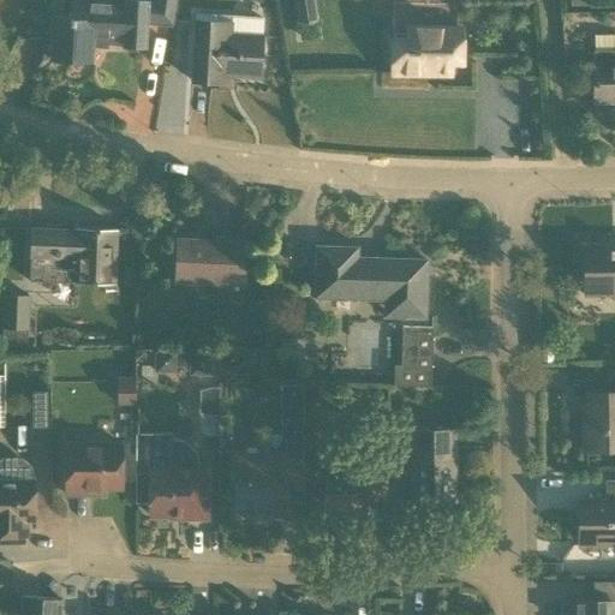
[(53,17),(51,59),(90,61),(91,39),(107,40),(107,45),(123,46),(144,47),(145,25),(172,27),(177,0),(154,0),(155,1),(149,0),(143,0),(125,0),(126,3),(89,0),(72,0),(71,15),(71,18),(53,17)]
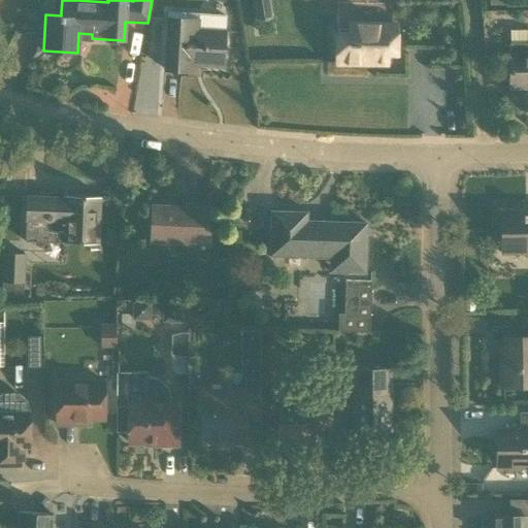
[(251,0),(255,23),(272,20),(269,0),(251,0)]
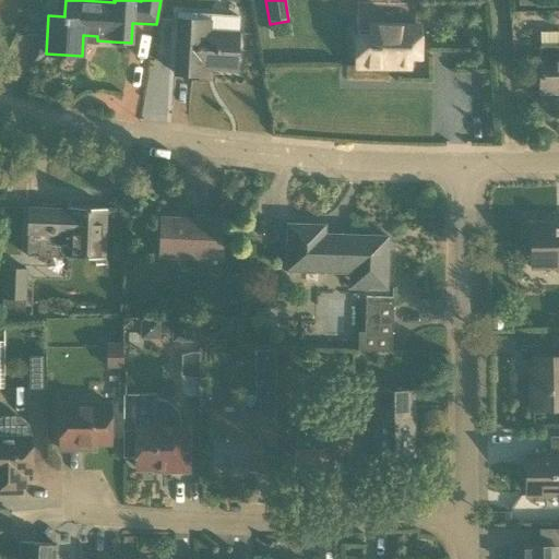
[(178,20),(175,74),(200,75),(201,64),(214,66),(213,70),(236,71),(238,34),(239,16),(195,13),(195,20),(178,19),(178,20)]
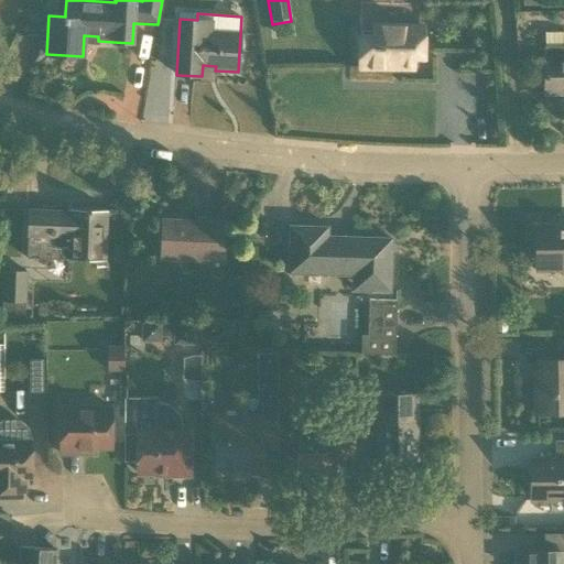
[(361,34),(360,67),(370,67),(370,69),(383,69),(383,67),(392,67),(392,65),(401,65),(401,67),(412,68),(413,50),(423,50),(422,29),(422,28),(375,26),(375,35),(361,34)]
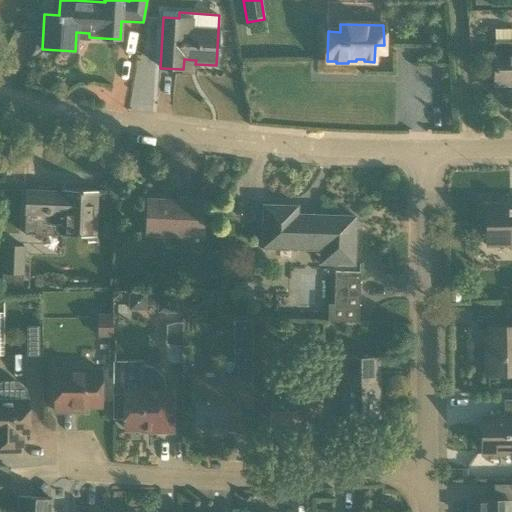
[(511,42),(494,42),(494,54),(495,85),(511,84),(511,42)]
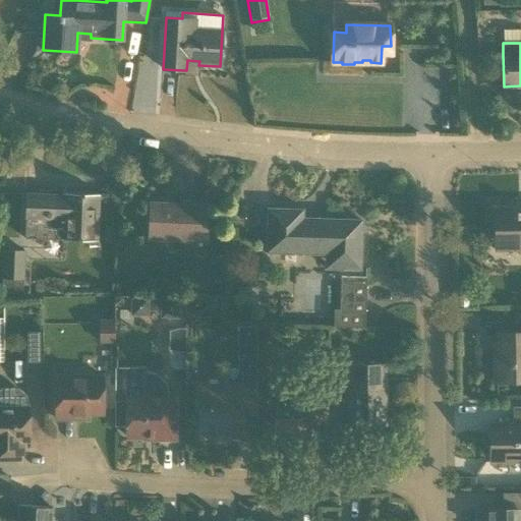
[(26,208),(26,238),(71,239),(99,241),(99,195),(100,195),(100,194),(92,194),(63,193),(63,195),(50,194),(36,194),(26,193),(26,208)]
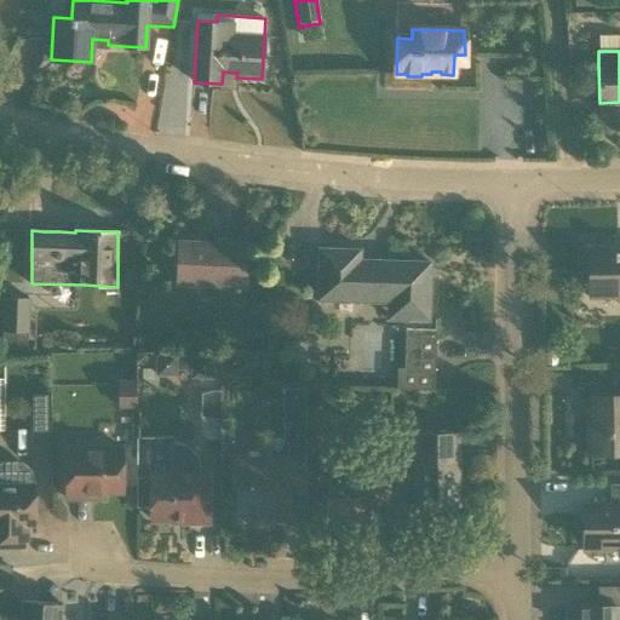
[(178,244),(177,282),(245,286),(247,247),(178,244)]
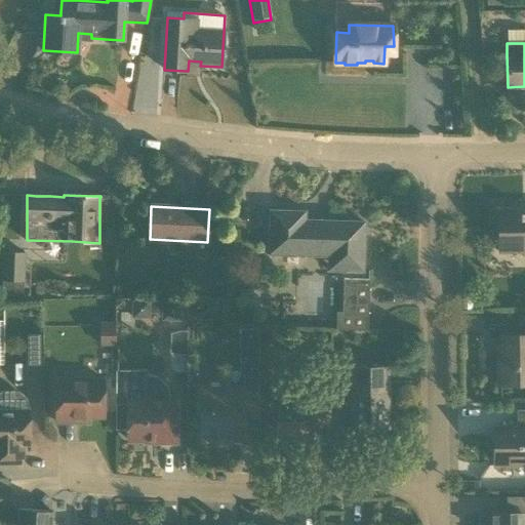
[(524,210),(518,210),(498,211),(498,252),(524,251),(524,210)]
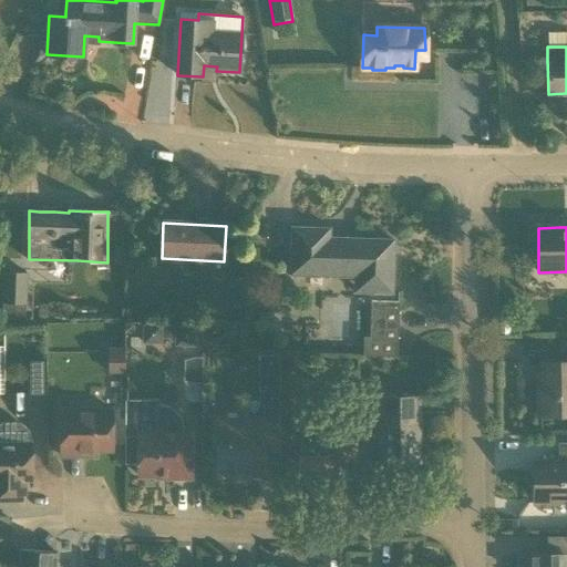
[(291,251),(291,270),(331,271),(354,272),(366,274),(364,292),(372,292),(391,294),(393,243),(394,243),(394,240),(348,239),(348,237),(347,237),(329,237),(329,229),(303,228),(292,228),(291,241),(291,251)]
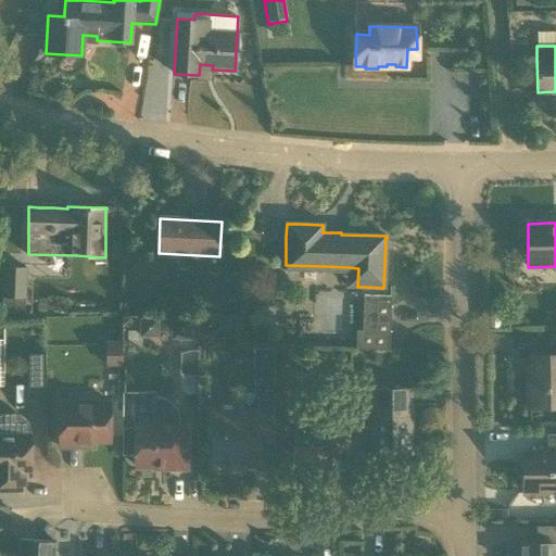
[(112,243),(111,258),(124,260),(125,244),(112,243)]
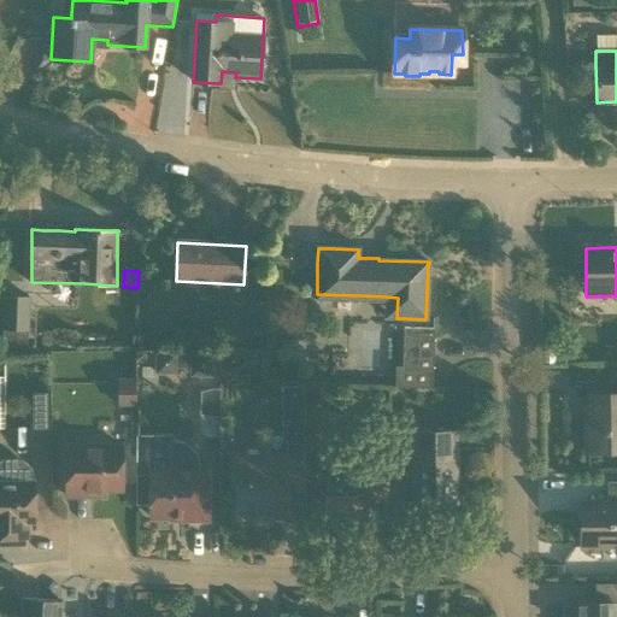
[(4,297),(3,330),(3,347),(27,348),(28,330),(29,297),(4,297)]
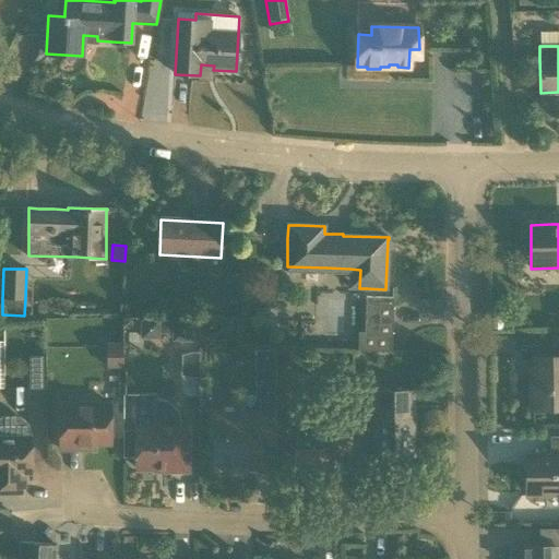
[(358,333),(358,351),(392,353),(393,298),(366,297),(365,333),(358,333)]
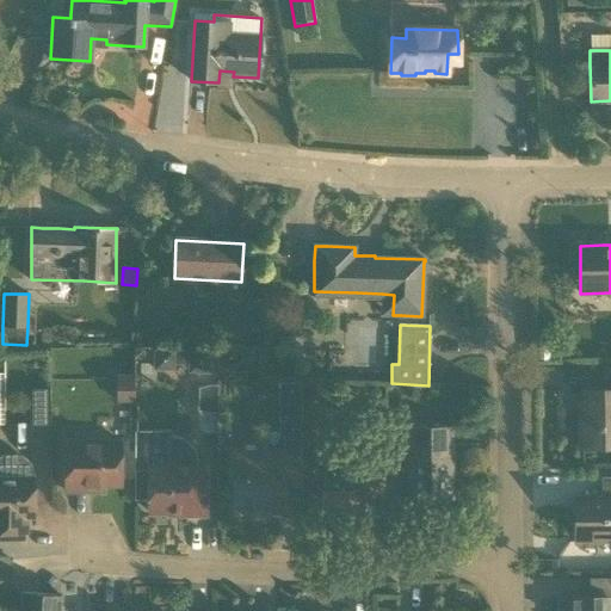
[(222,349),(218,363),(230,370),(241,362),(236,347),(222,349)]
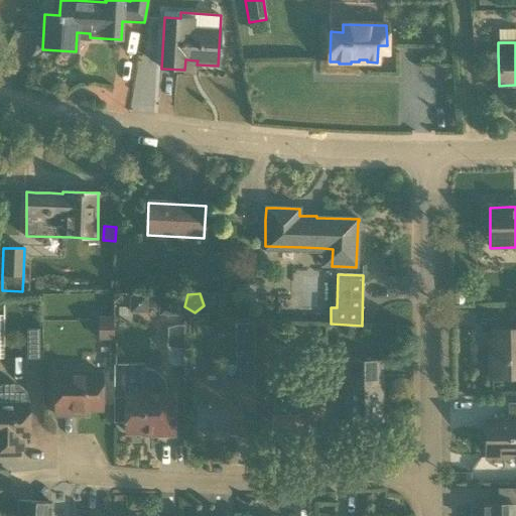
[(147,296),(130,296),(130,313),(142,312),(147,307),(159,307),(159,311),(163,315),(166,315),(178,315),(178,296),(159,296),(147,296)]
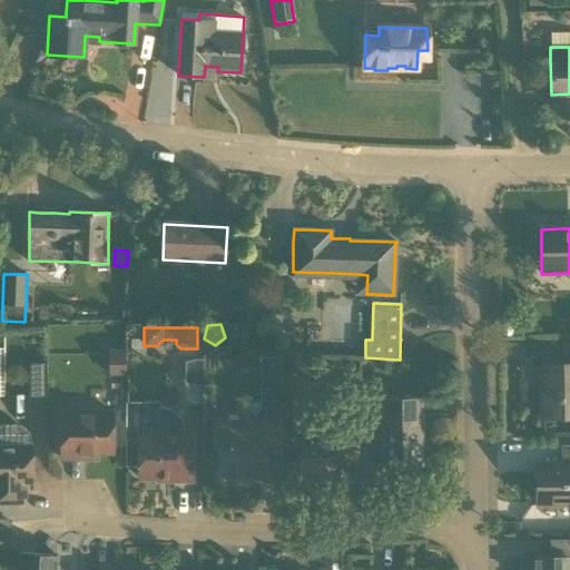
[(109,350),(109,375),(126,376),(126,350),(109,350)]
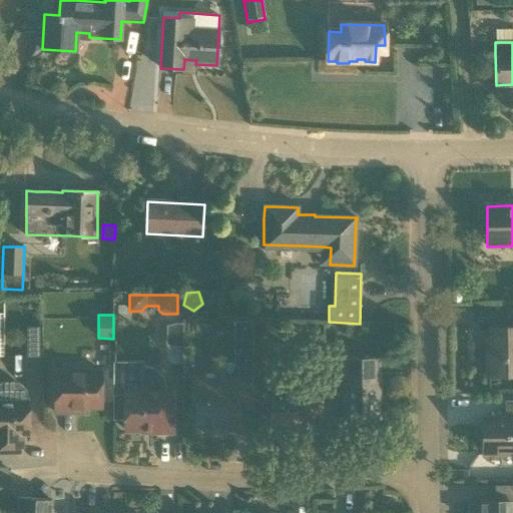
[(254,369),(254,321),(234,321),(234,369),(238,369),(252,369),(254,369)]
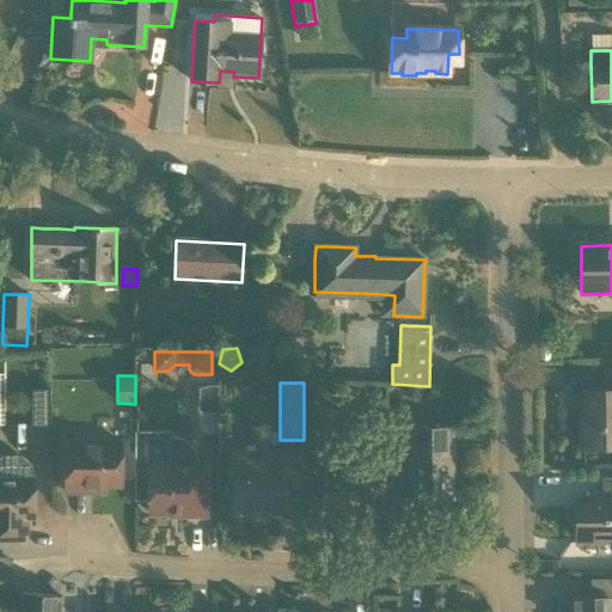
[(197,385),(199,410),(216,409),(215,384),(197,385)]
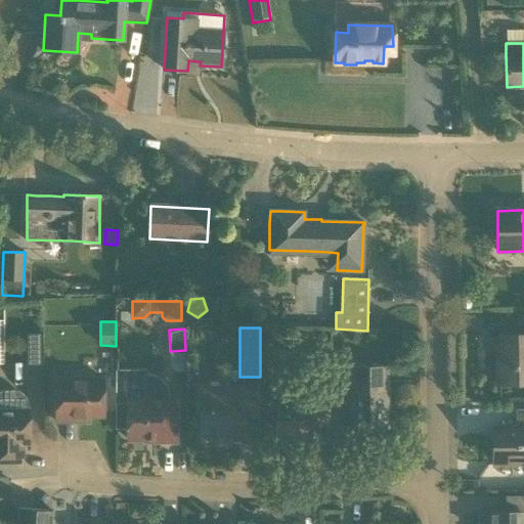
[(262,329),(261,342),(276,343),(277,330),(262,329)]
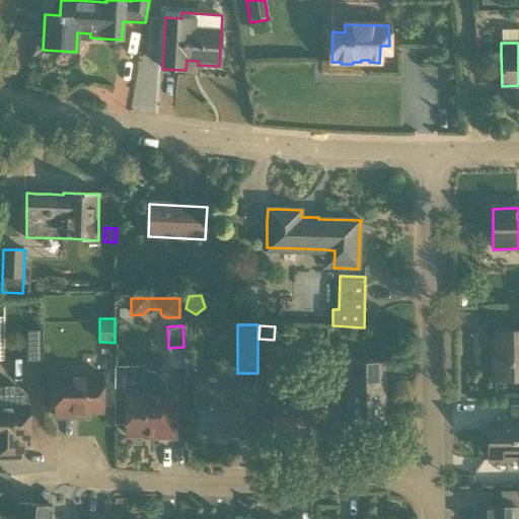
[(493,380),(518,380),(518,332),(497,334),(497,350),(493,350),(493,380)]
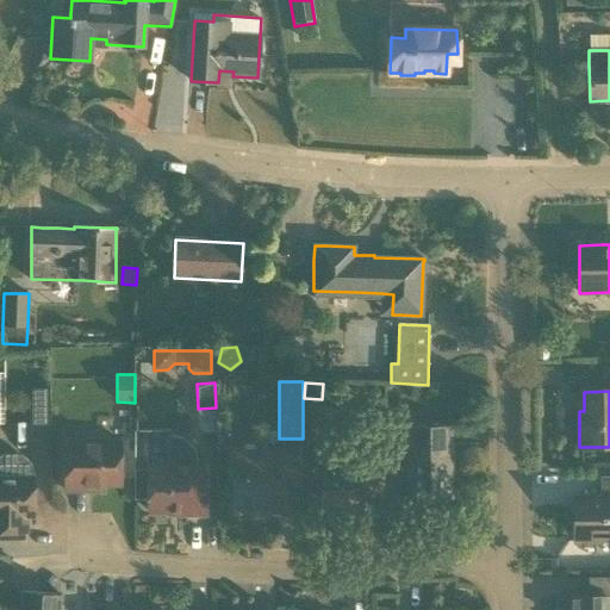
[(408,427),(408,447),(397,447),(397,461),(408,461),(408,498),(450,498),(449,427),(408,427)]
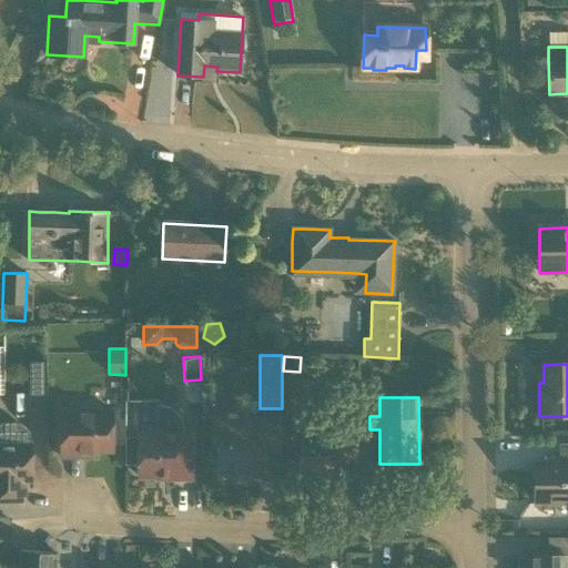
[(214,427),(214,448),(219,448),(219,472),(221,472),(224,475),(235,475),(239,472),(246,472),(246,476),(254,477),(263,477),(263,450),(267,450),(267,440),(280,440),(280,419),(280,408),(264,408),(264,419),(262,419),(246,419),(246,415),(237,415),(227,415),(227,419),(227,427),(214,427)]
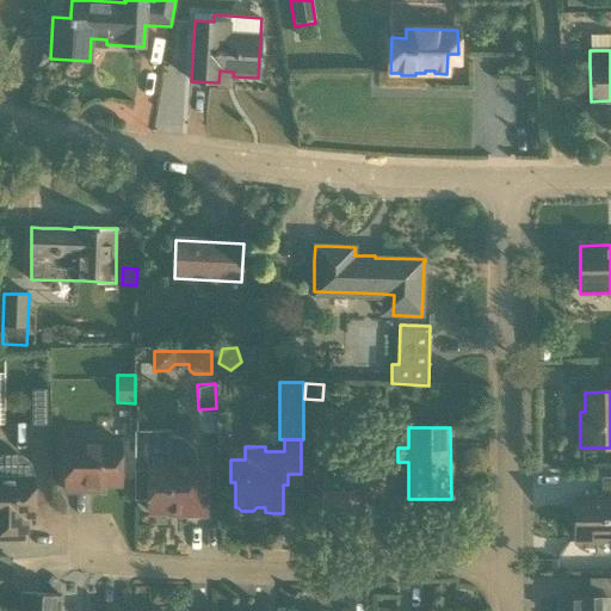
[(86,485),(121,485),(121,442),(66,442),(66,491),(86,491),(86,485)]
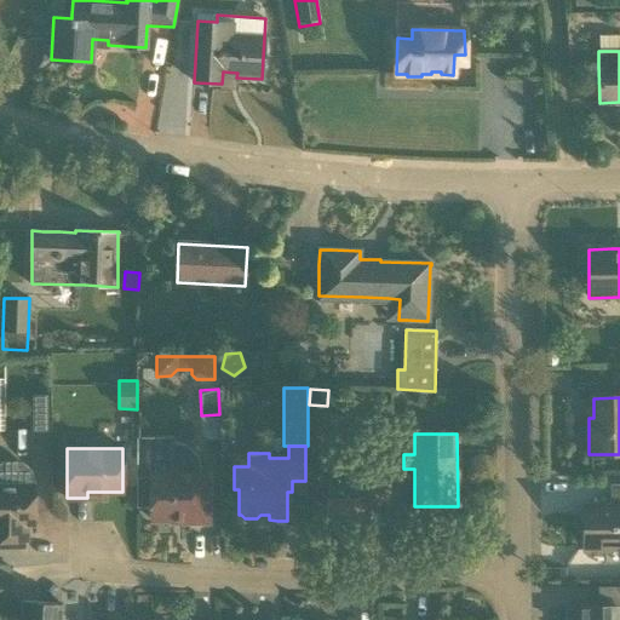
[(137,449),(137,505),(149,505),(151,505),(151,520),(176,520),(182,520),(182,524),(210,524),(210,506),(210,470),(202,470),(195,470),(195,465),(193,459),(190,455),(187,452),(181,449),(176,449),(137,449)]
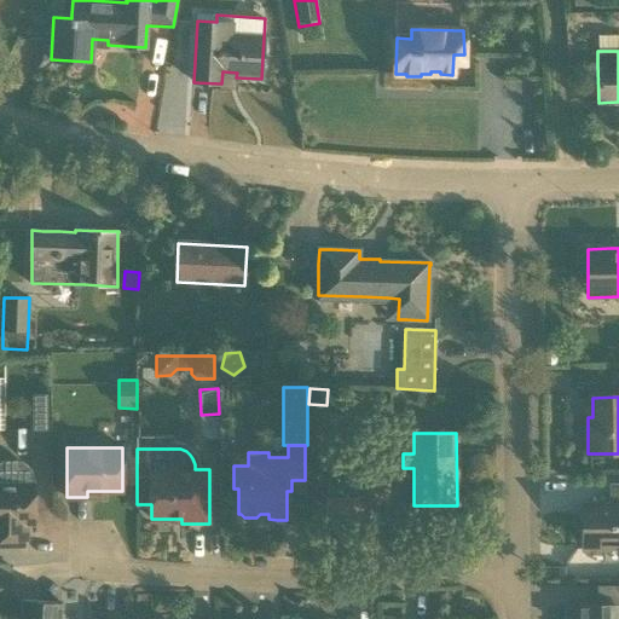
[(0,548),(24,548),(24,541),(27,541),(27,525),(34,525),(34,515),(34,507),(34,480),(32,473),(28,468),(25,464),(22,462),(18,461),(15,460),(4,460),(1,461),(0,461),(0,548)]
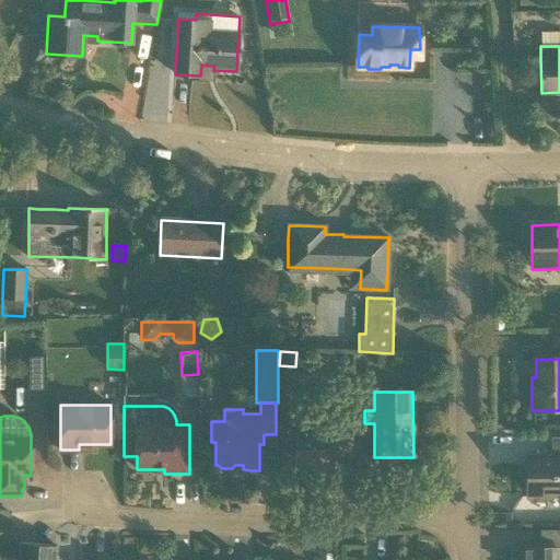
[(318,453),(299,453),(299,478),(339,478),(339,453),(352,453),(351,417),(318,417),(318,453)]
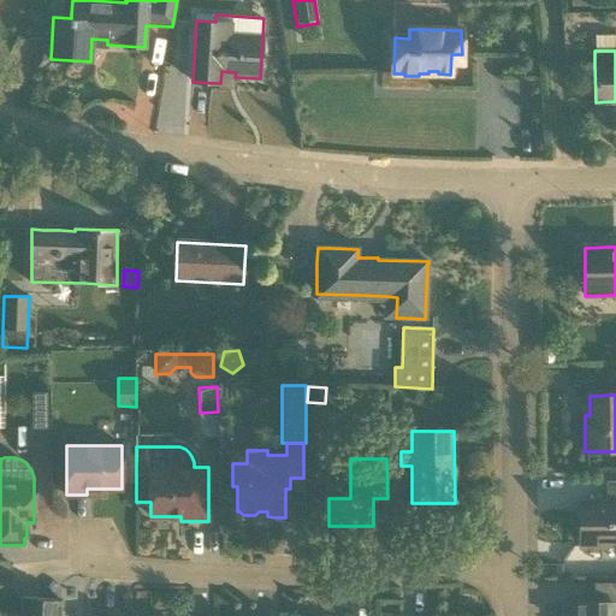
[(578,515),(578,548),(615,546),(615,480),(606,481),(606,501),(578,501),(578,502),(578,515)]
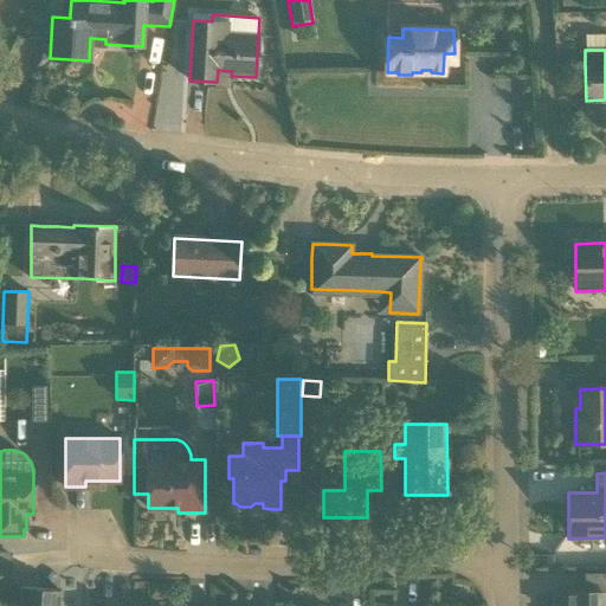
[(0,568),(0,585),(10,586),(11,569),(0,568)]
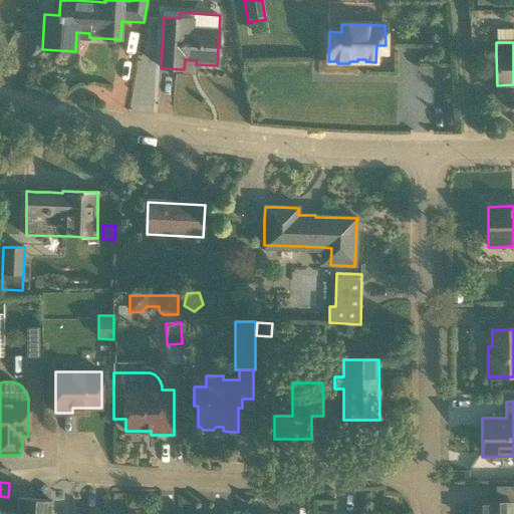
[(468,503),(468,513),(513,513),(513,486),(496,487),(496,503),(477,503),(468,503)]
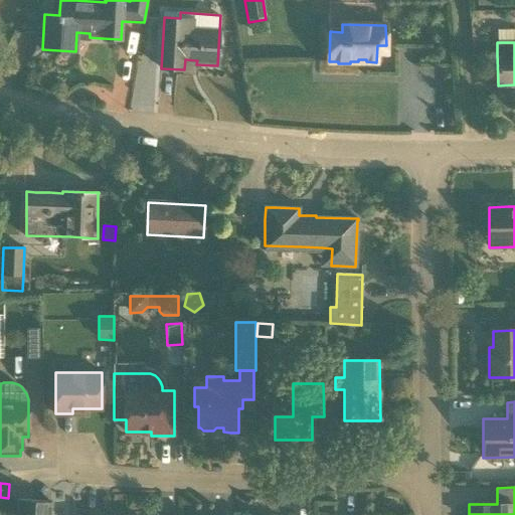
[(49,514),(50,502),(19,499),(17,514),(49,514)]
